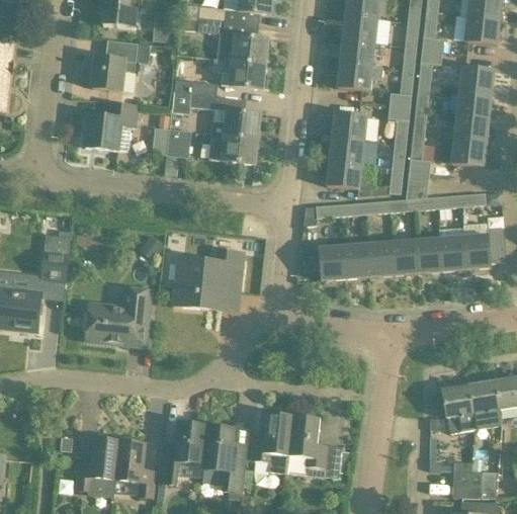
[(0,0),(0,13),(16,16),(18,0),(0,0)]
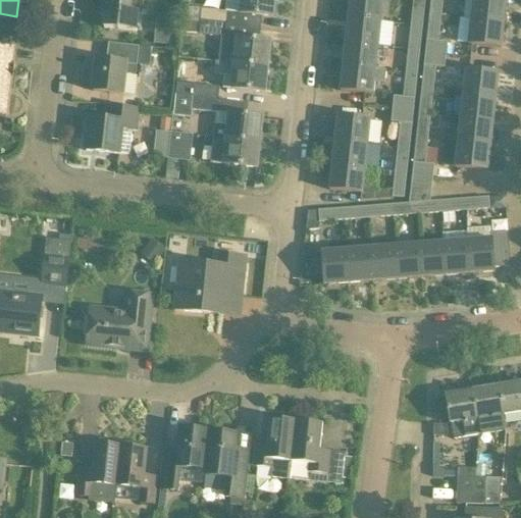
[(129,8),(131,0),(103,0),(101,15),(105,15),(104,24),(138,28),(140,9),(129,8)]
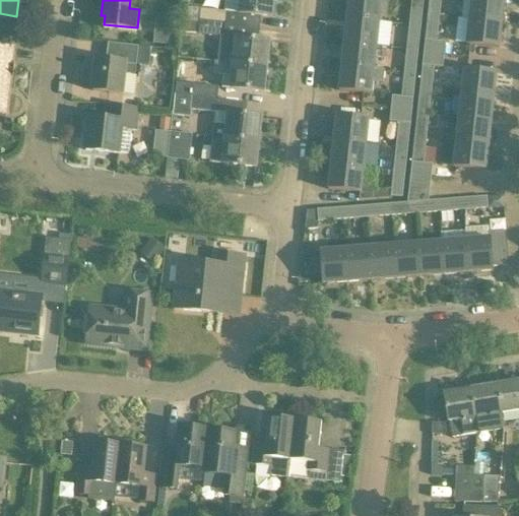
[(260,25),(261,12),(272,14),(273,0),(240,0),(239,10),(184,4),(183,16),(260,25)]
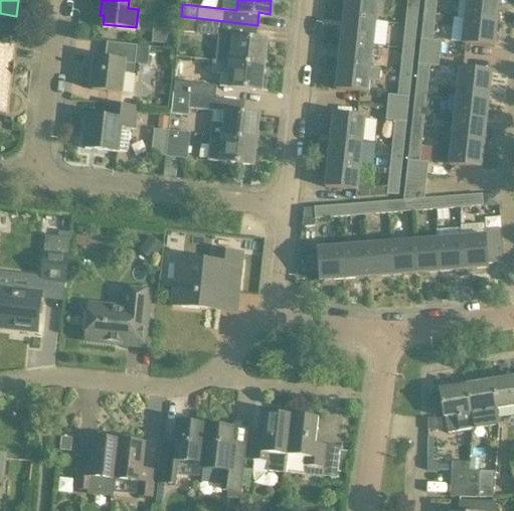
[(345,0),(344,14),(376,18),(377,0),(345,0)]
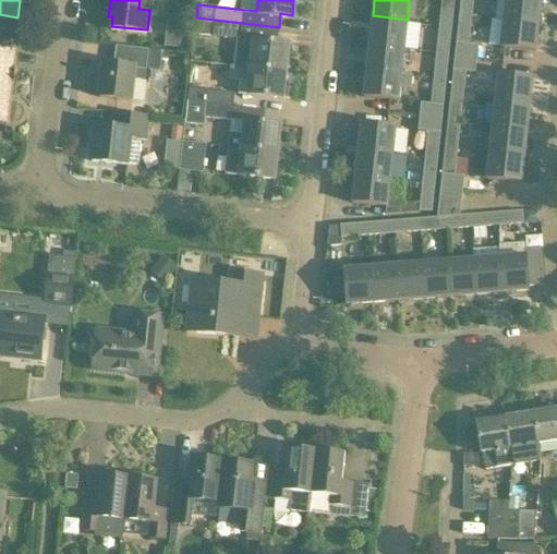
[(442,0),(438,23),(452,24),(455,0),(442,0)]
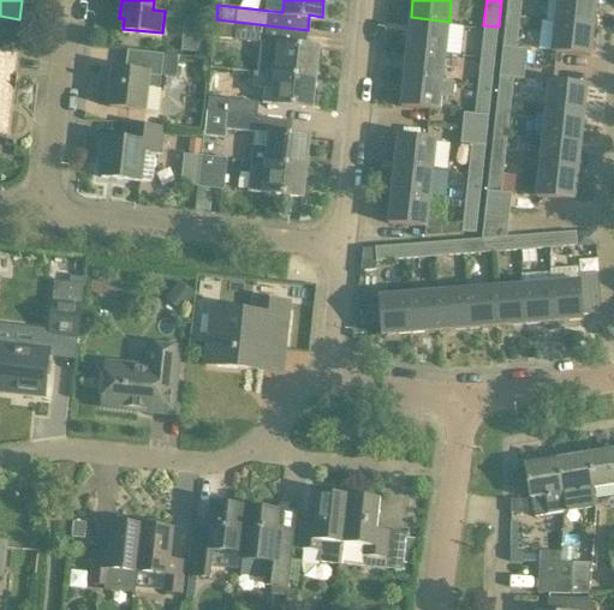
[(507,0),(506,13),(522,16),(523,0),(507,0)]
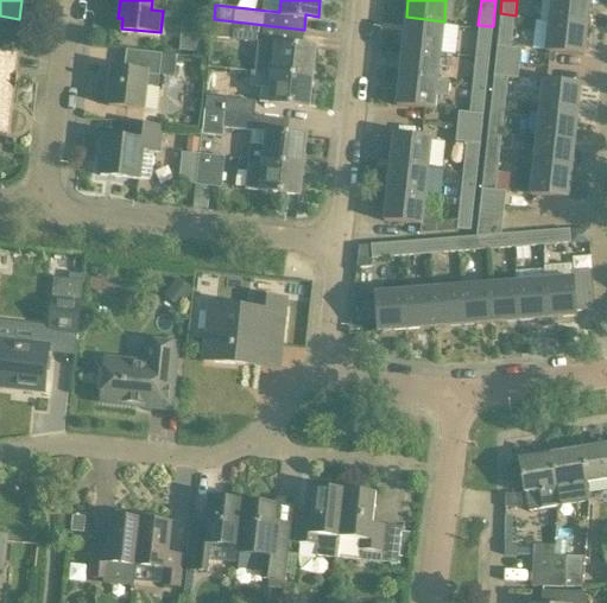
[(588,24),(590,0),(551,0),(550,19),(588,24)]
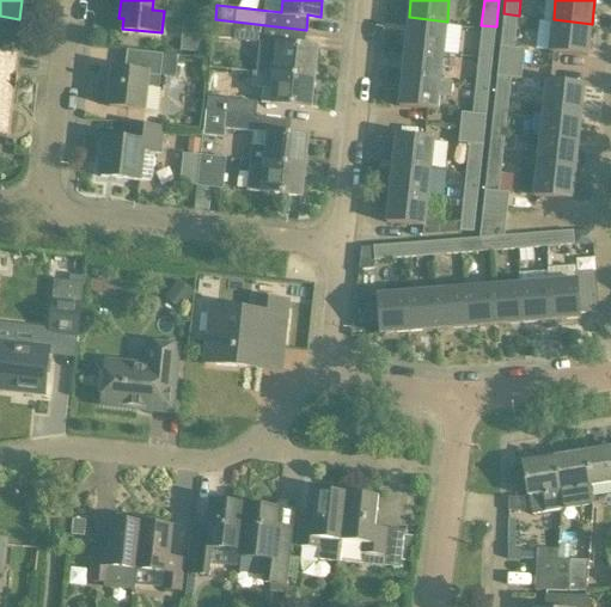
[(515,44),(519,16),(503,13),(500,43),(515,44)]
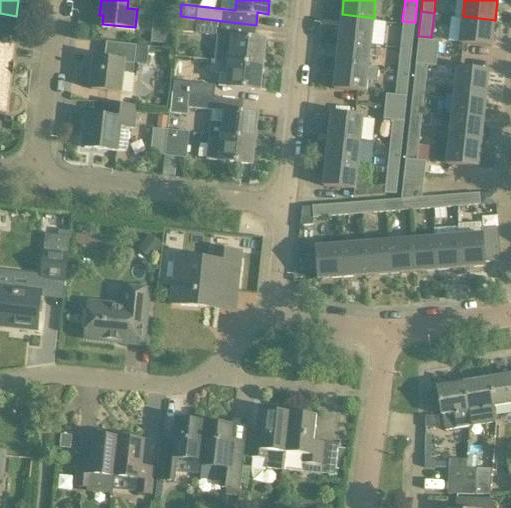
[(371,41),(374,18),(342,14),(339,38),(371,41)]
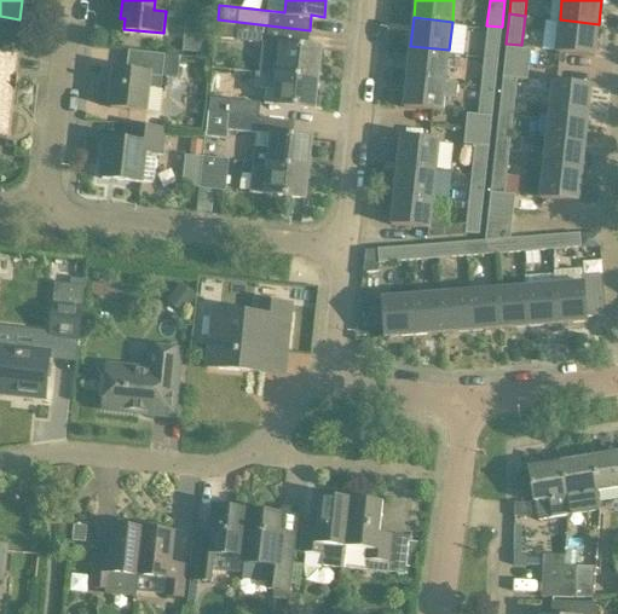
[(307,44),(310,30),(218,19),(215,34),(264,40),(260,69),(318,75),(321,46),(307,44)]
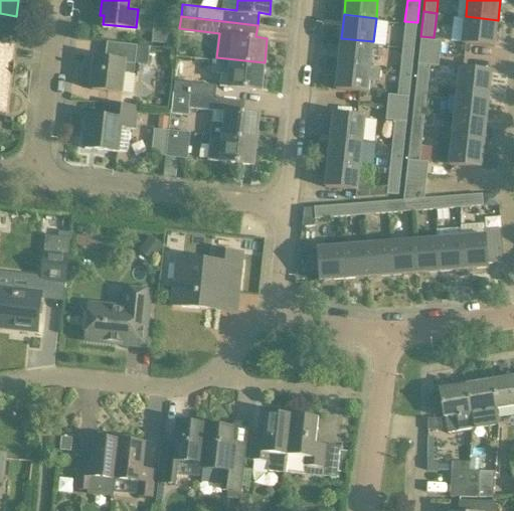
[(495,44),(498,20),(466,16),(463,40),(495,44)]
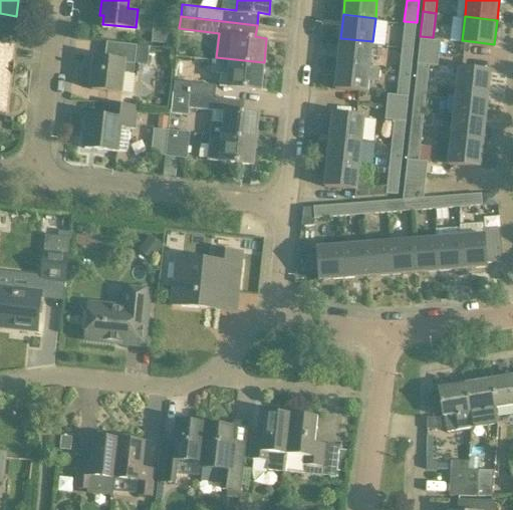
[(414,46),(417,22),(404,21),(402,45),(414,46)]
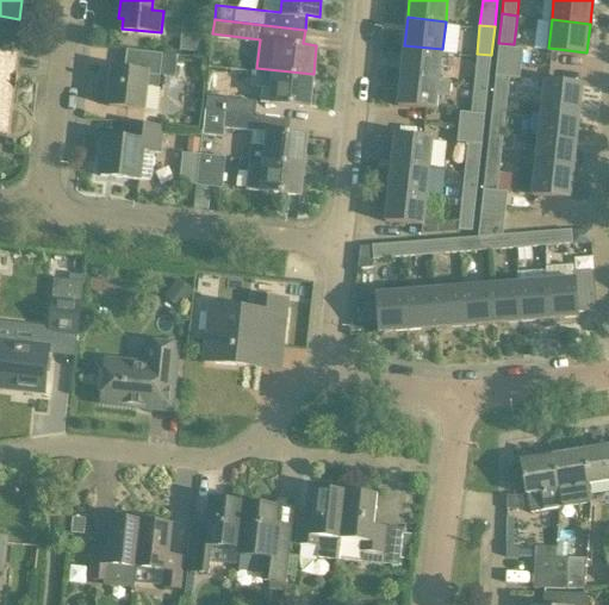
[(498,43),(497,58),(522,61),(523,45),(514,44),(498,43)]
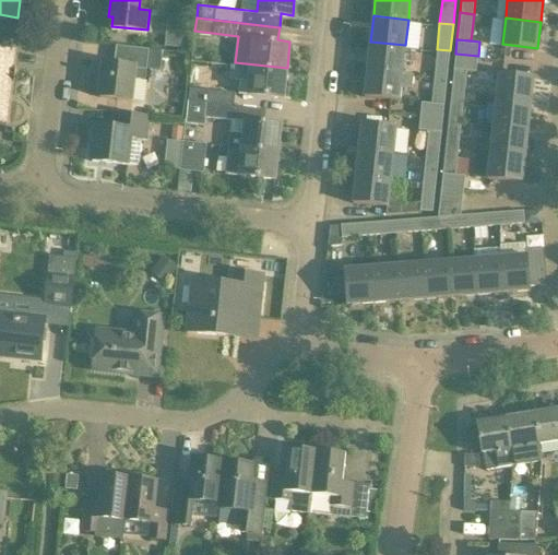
[(402,71),(405,45),(370,42),(368,67),(402,71)]
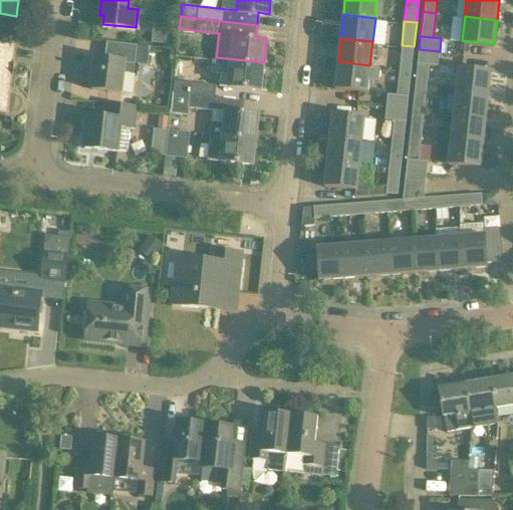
[(107,40),(105,57),(95,56),(91,86),(121,89),(123,69),(134,70),(135,60),(149,62),(151,44),(107,40)]
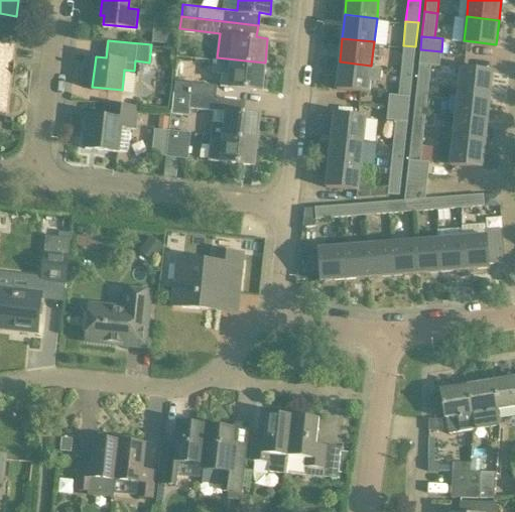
[(0,109),(6,110),(13,43),(0,41),(0,109)]
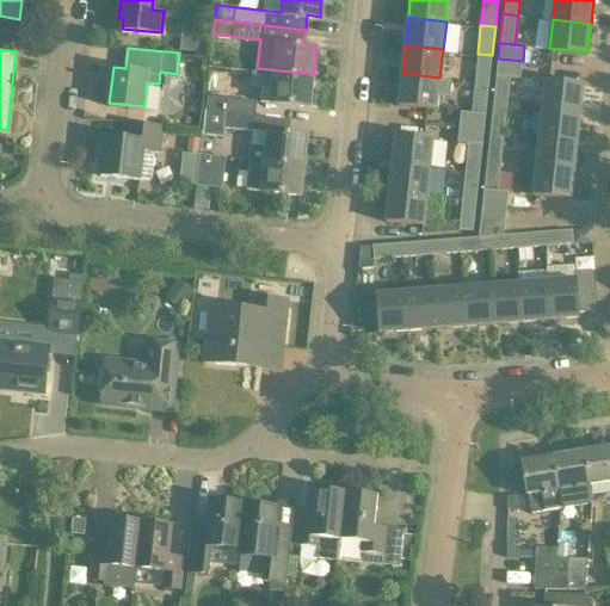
[(490,84),(492,55),(478,54),(474,81),(490,84)]
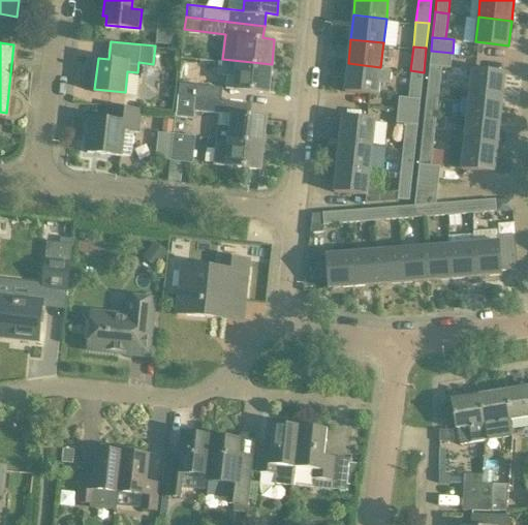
[(431,51),(429,64),(442,65),(451,66),(453,53),(431,51)]
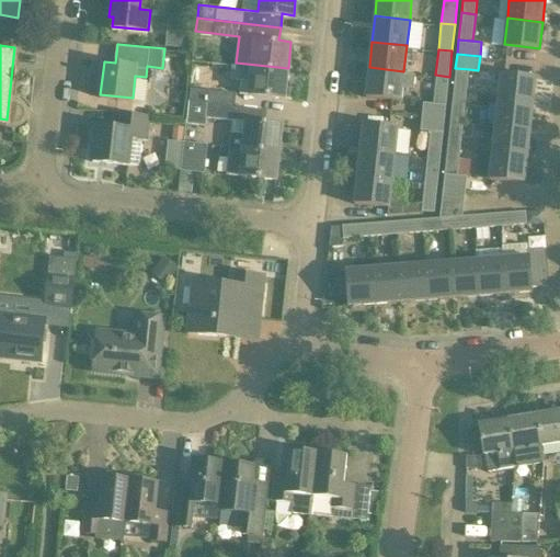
[(285,95),(288,68),(236,63),(231,61),(230,77),(241,78),(239,91),(285,95)]
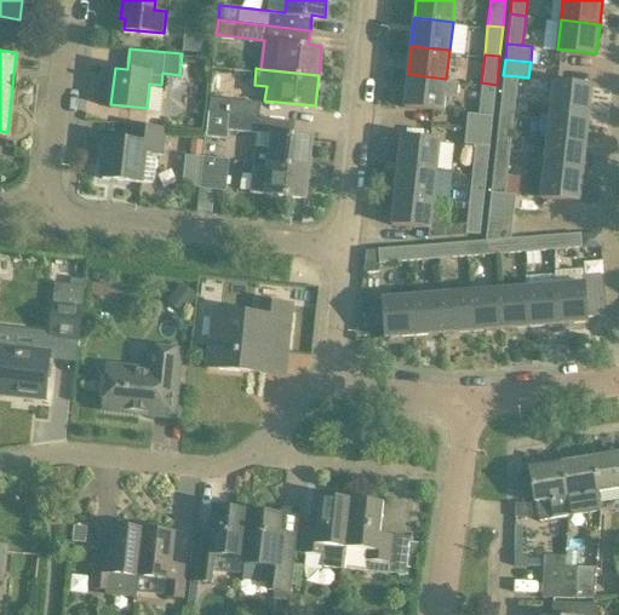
[(459,80),(446,79),(408,74),(405,104),(443,108),(445,92),(458,95),(459,80)]
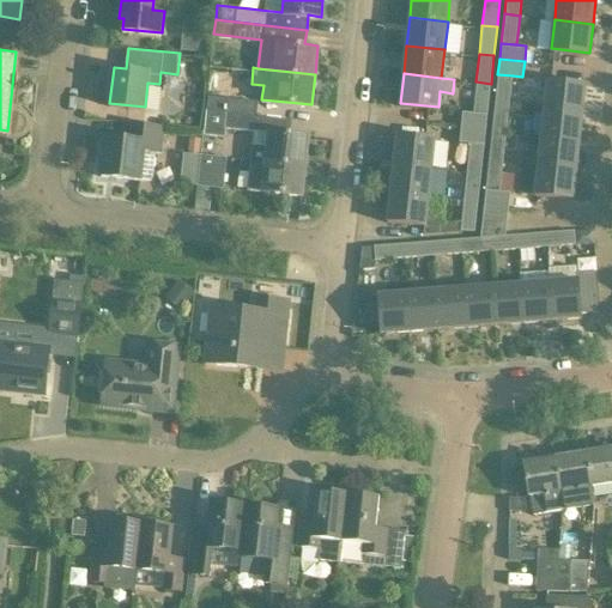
[(509,104),(513,76),(497,74),(495,102),(509,104)]
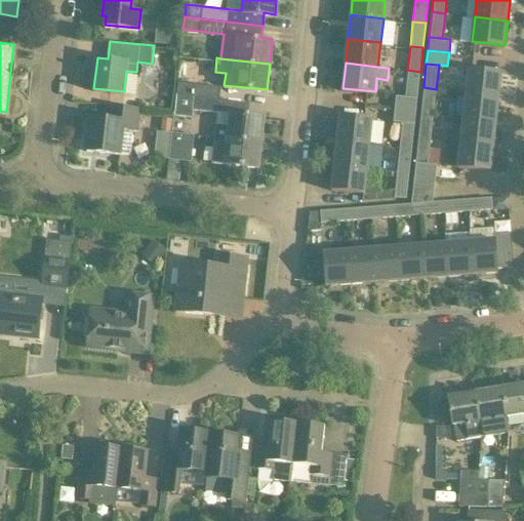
[(466,92),(498,95),(501,71),(469,68),(466,92)]
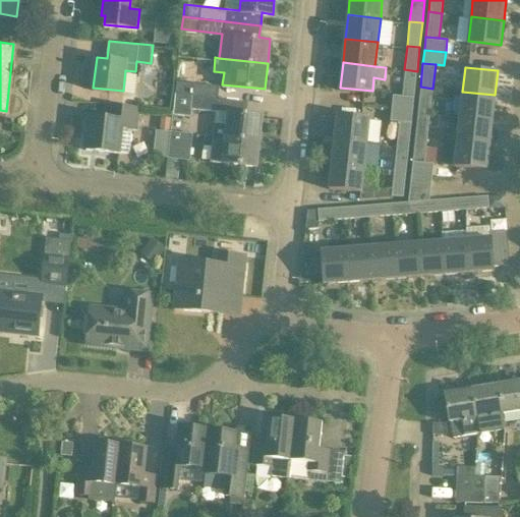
[(401,95),(414,96),(415,87),(417,71),(404,69),(404,71),(403,82),(401,95)]
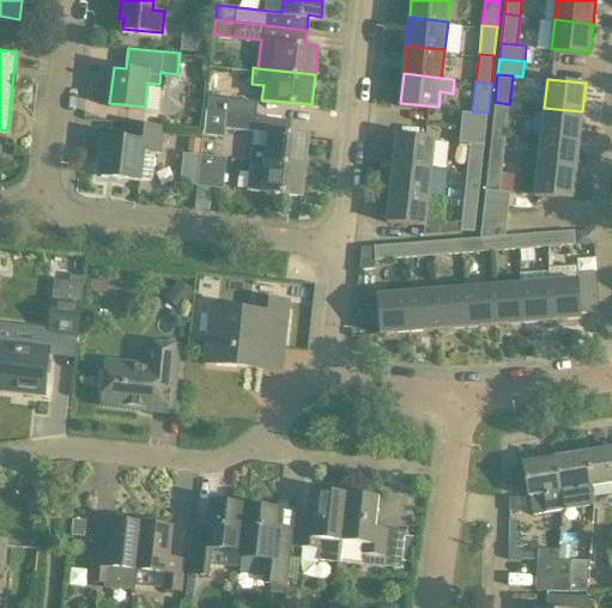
[(210,96),(208,108),(256,114),(259,98),(226,95),(226,97),(210,96)]
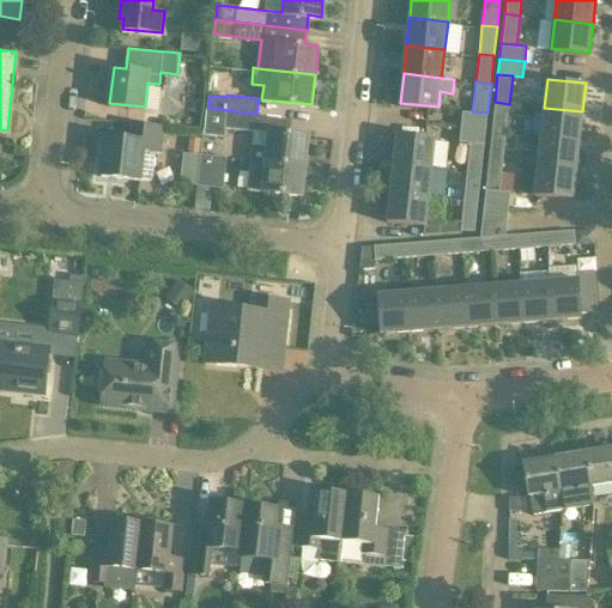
[(507,132),(509,104),(495,102),(491,131),(507,132)]
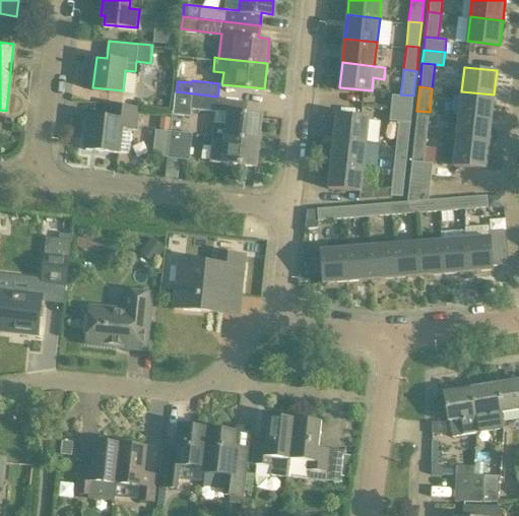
[(228,110),(226,123),(214,122),(213,134),(258,139),(261,113),(237,111),(238,99),(217,97),(177,91),(175,91),(173,112),(191,114),(191,107),(217,109),(228,110)]
